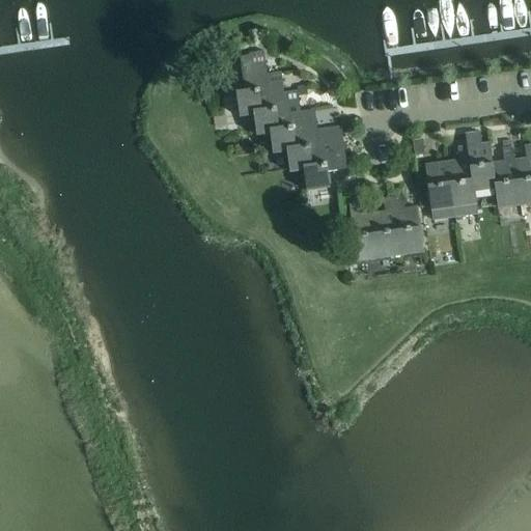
[(244,91),(235,92),(240,117),(254,116),(264,114),(261,93),(270,91),(268,74),(264,53),(248,55),(250,65),(241,66),(244,91)]
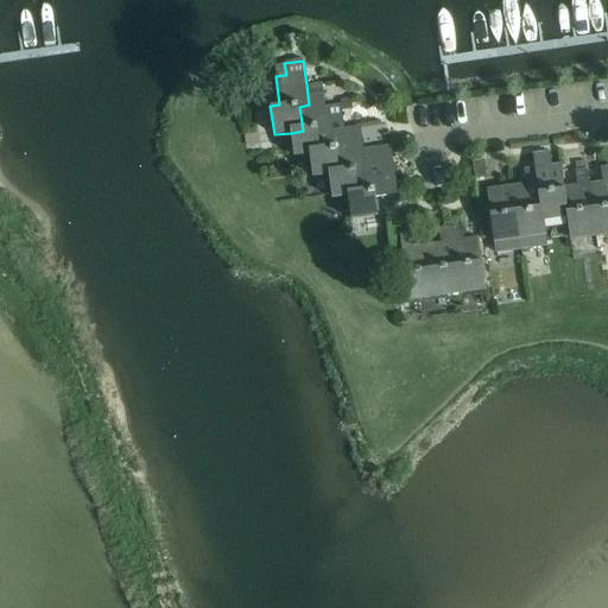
[(303,131),(291,133),(293,156),(310,153),(322,152),(318,127),(328,126),(325,106),(324,106),(321,83),(306,84),(309,105),(299,107),(303,131)]
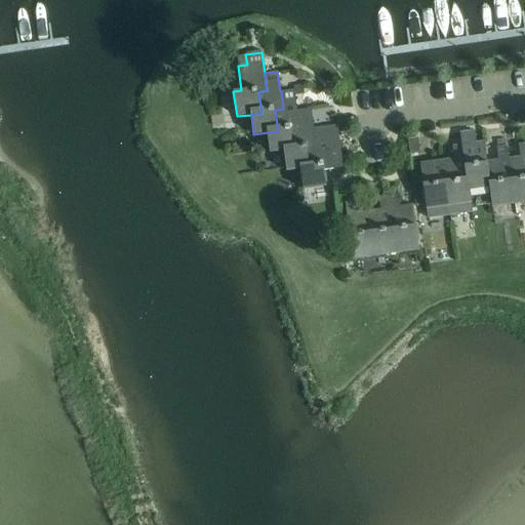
[(303,84),(293,85),(294,89),(294,94),(304,92),(303,84)]
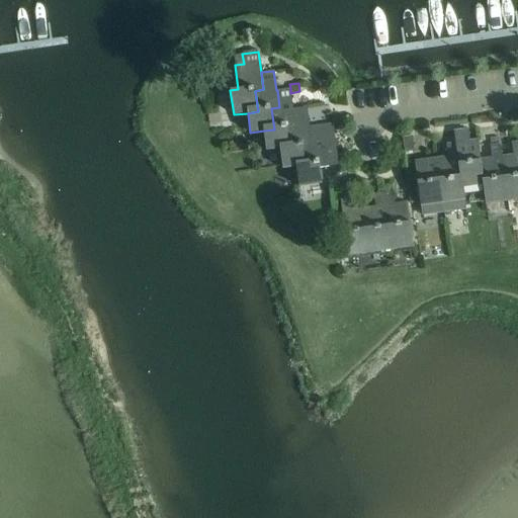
[(274,130),(264,131),(266,151),(280,149),(290,147),(287,126),(295,125),(293,108),(292,108),(290,93),(290,88),(277,90),(279,107),(271,108),(274,130)]
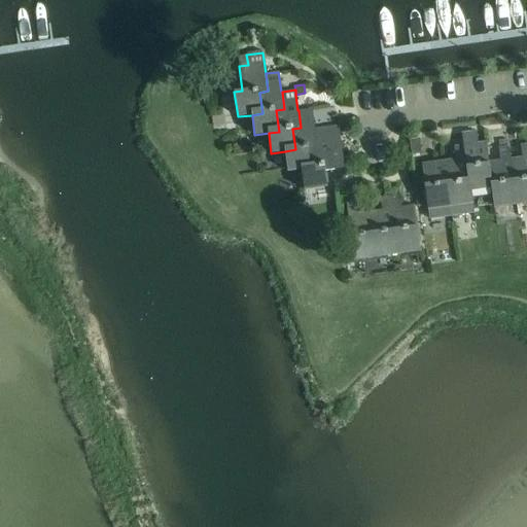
[(295,149),(285,151),(288,172),(302,170),(312,168),(309,147),(317,146),(315,129),(312,109),(299,110),(301,128),(292,129),(295,149)]
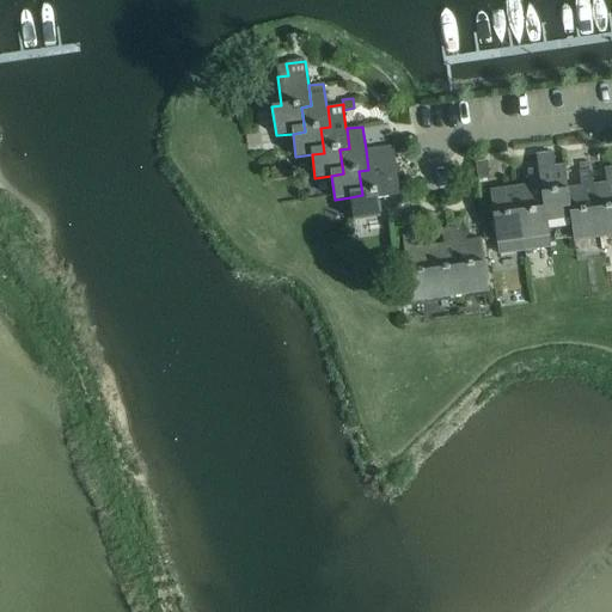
[(362,195),(350,197),(354,220),(380,216),(378,199),(389,197),(401,195),(393,146),(381,147),(366,150),(368,170),(359,171),(362,195)]
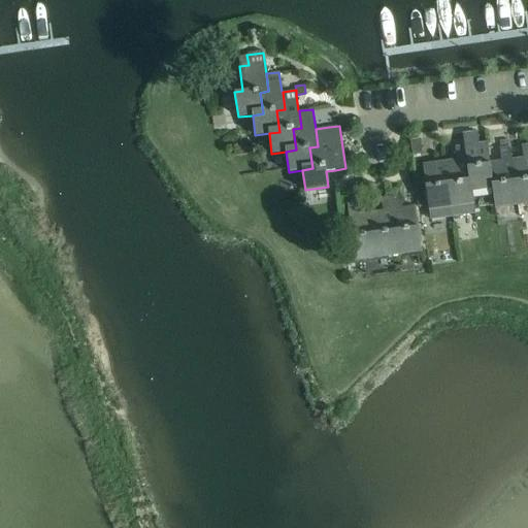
[(477,130),(464,132),(464,137),(473,201),(493,198),(488,162),(486,141),(479,142),(477,130)]
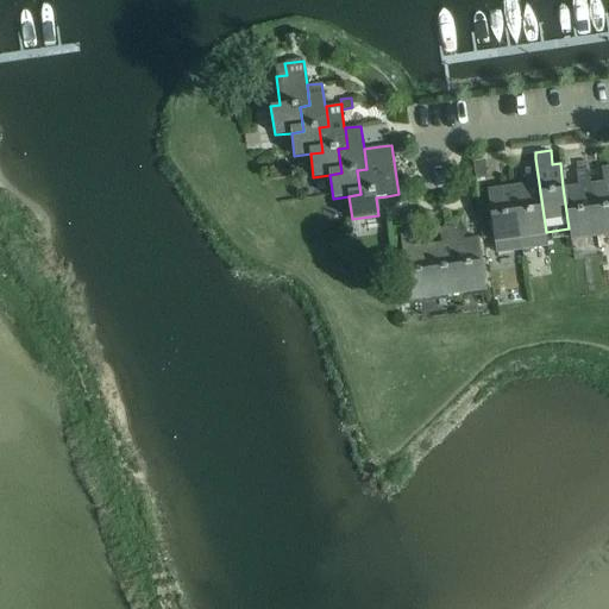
[(526,183),(513,184),(520,239),(546,236),(546,232),(535,158),(522,159),(526,183)]
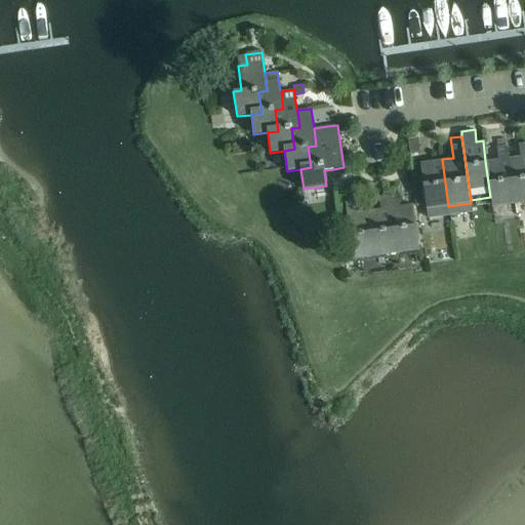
[(408,138),(407,138),(407,142),(409,153),(418,152),(419,152),(417,137),(408,138)]
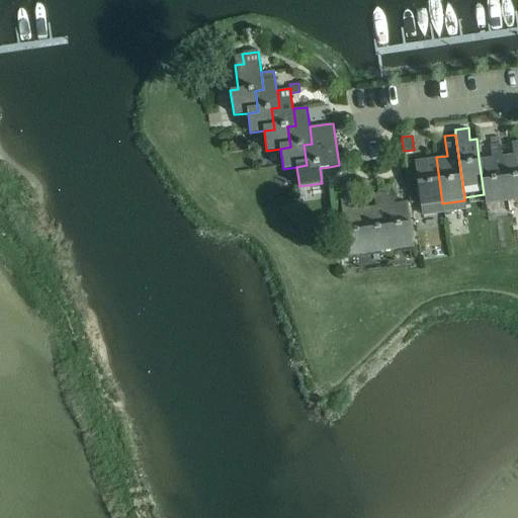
[(513,154),(503,155),(509,201),(517,199),(517,141),(511,143),(513,154)]
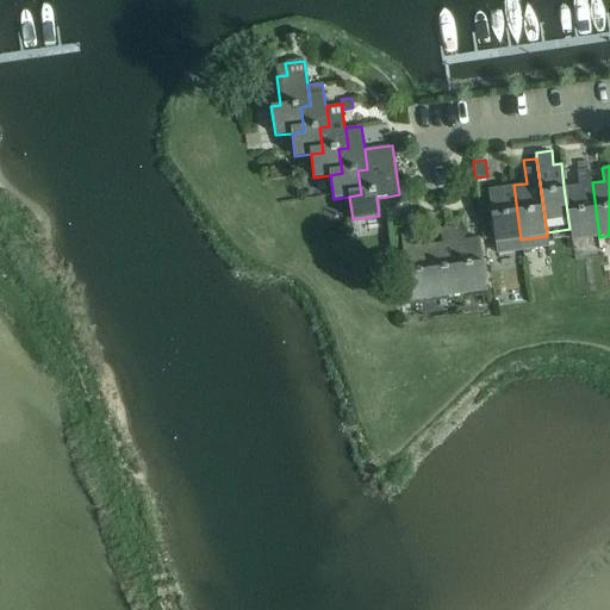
[(566,186),(564,187),(570,229),(572,241),(599,237),(592,182),(591,181),(590,169),(577,170),(579,185),(566,186)]
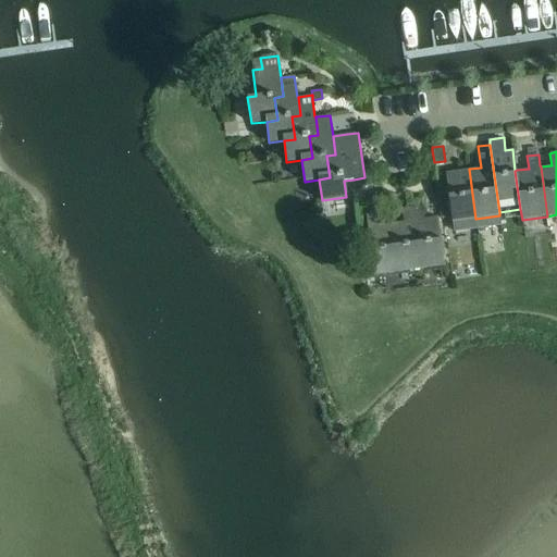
[(469,169),(445,173),(454,230),(477,226),(475,219),(469,169)]
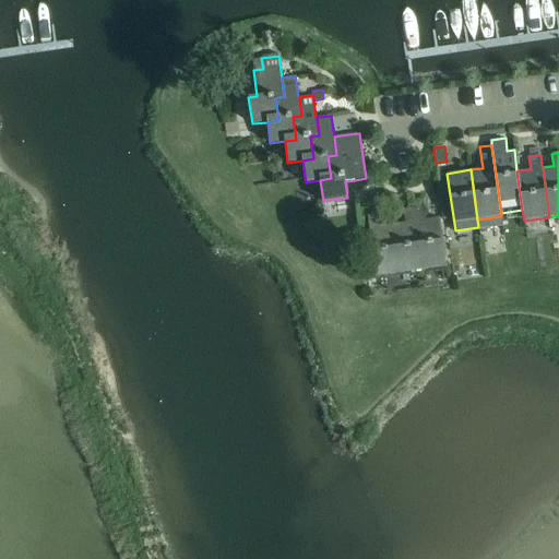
[(425,206),(414,207),(424,270),(447,266),(439,216),(427,218),(425,206)]
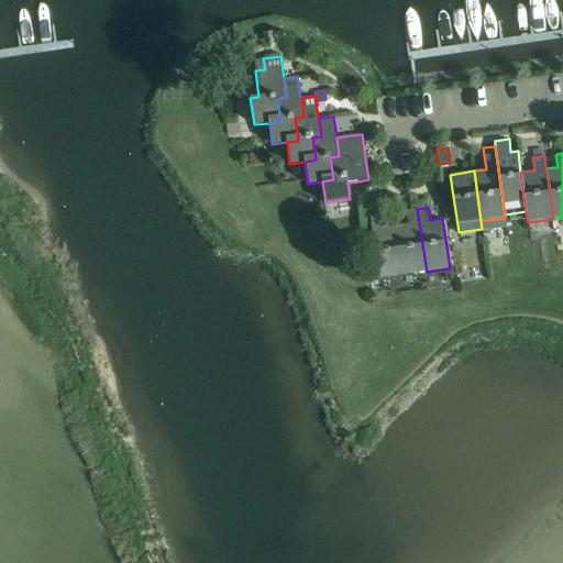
[(406,223),(395,224),(403,275),(415,274),(416,273),(427,272),(417,209),(407,210),(408,223),(406,223)]
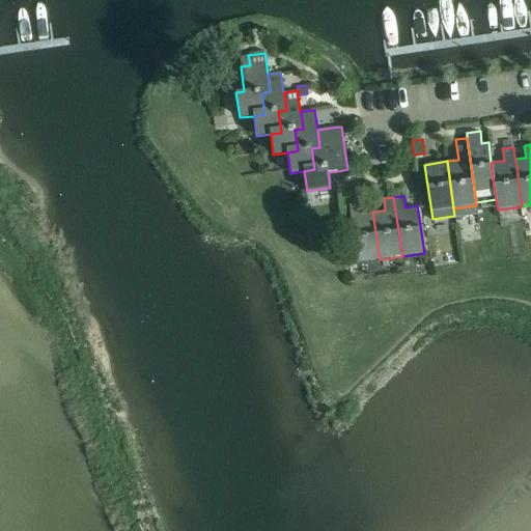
[(360,201),(348,203),(357,262),(380,259),(372,212),(362,214),(360,201)]
